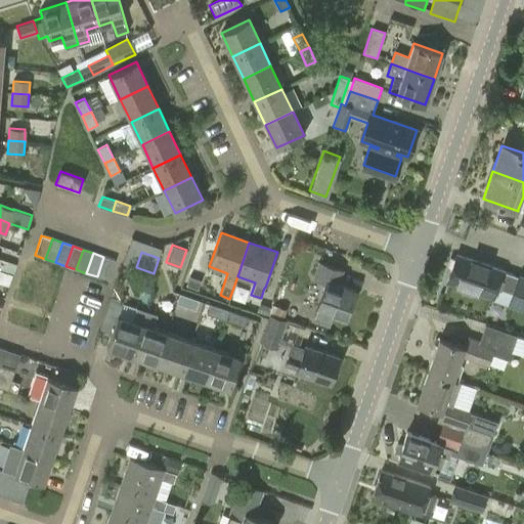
[(523,277),(456,253),(447,281),(494,297),(496,289),(511,294),(508,304),(523,309),(523,277)]
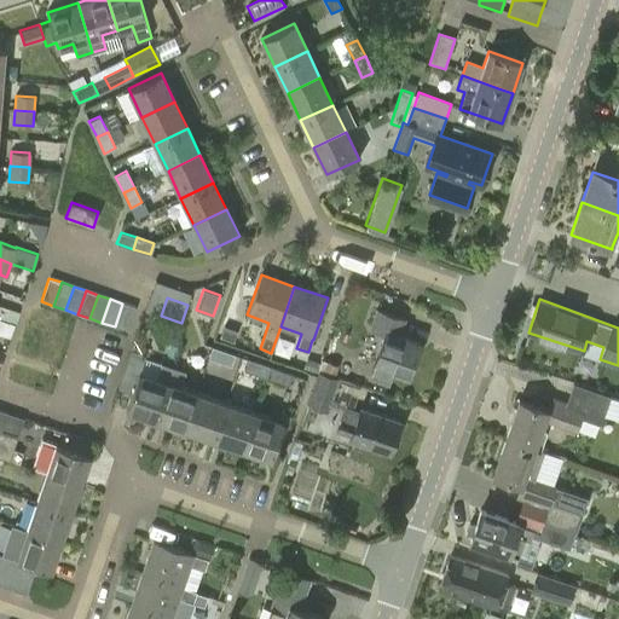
[(136,308),(122,304),(115,327),(128,331),(136,308)]
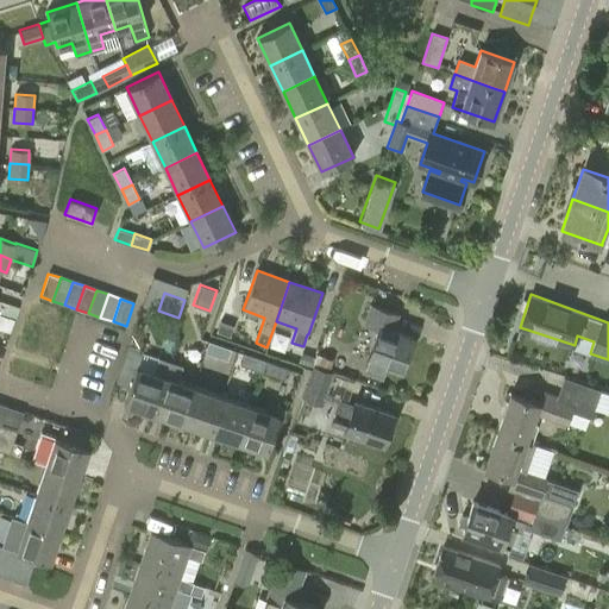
[(382,377),(385,365),(402,370),(413,337),(393,331),(397,315),(371,306),(365,322),(378,327),(363,371),(382,377)]
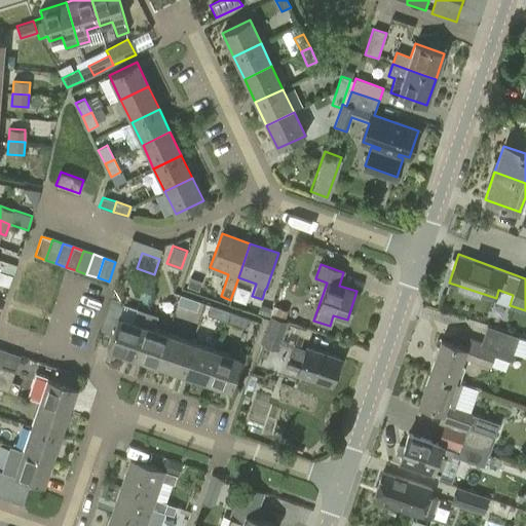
[(201,282),(191,277),(187,287),(197,291),(201,282)]
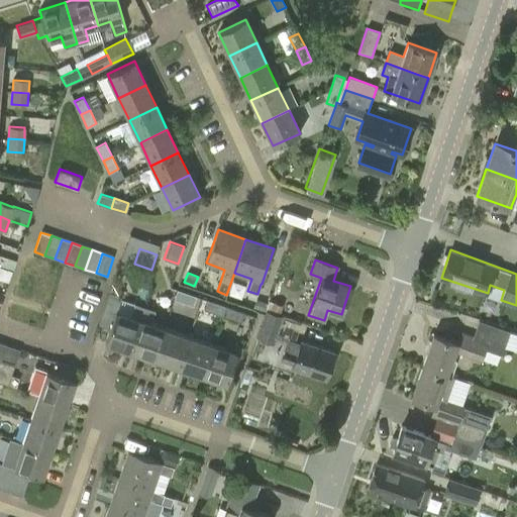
[(178,290),(175,299),(193,305),(196,296),(178,290)]
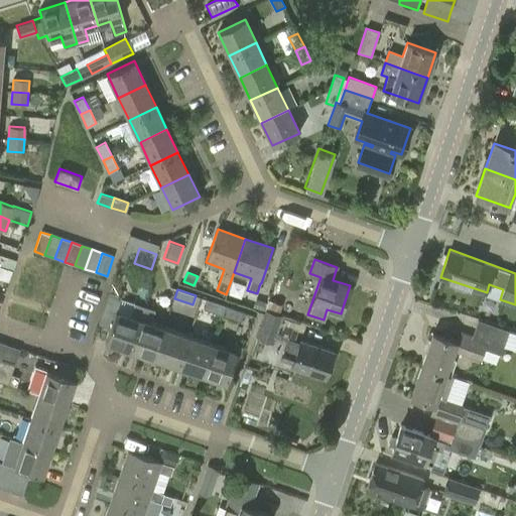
[(121,295),(109,291),(98,324),(110,328),(105,342),(131,351),(145,306),(135,303),(130,316),(116,311),(121,295)]
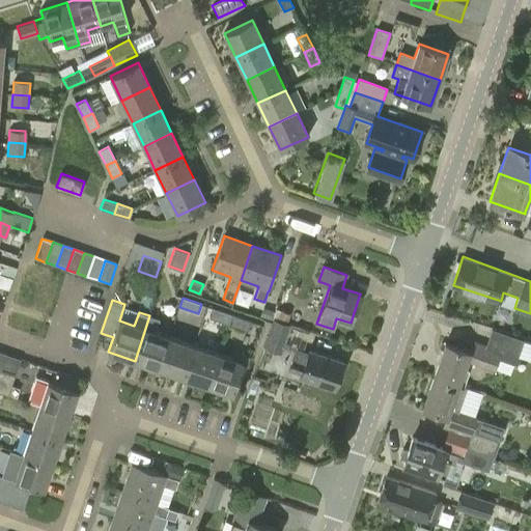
[(213,308),(210,317),(229,325),(232,314),(213,308)]
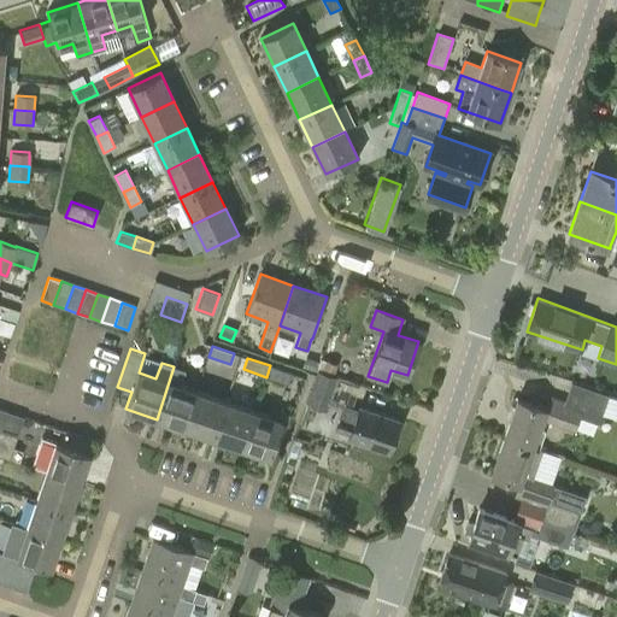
[(317,362),(306,358),(303,366),(315,371),(317,362)]
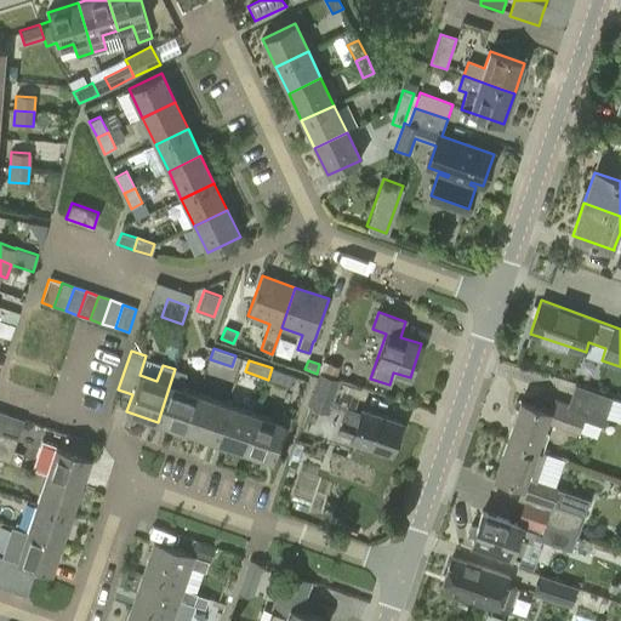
[(272,368),(268,380),(289,387),(294,375),(272,368)]
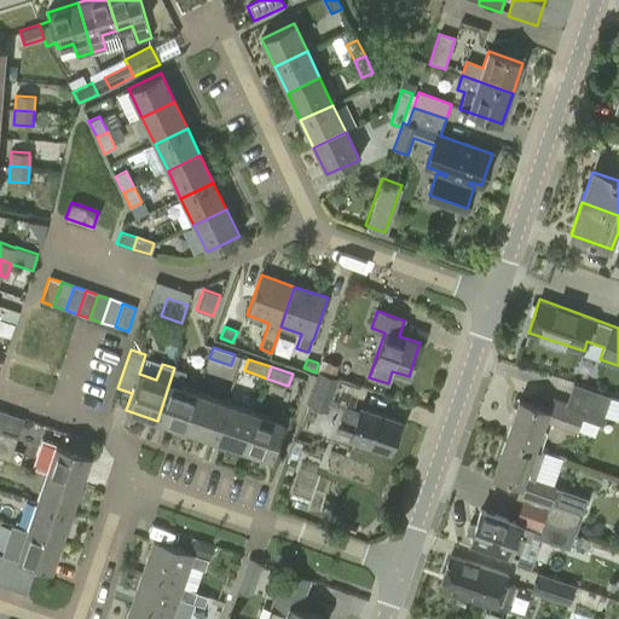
[(187,372),(174,368),(157,421),(186,431),(198,394),(181,388),(187,372)]
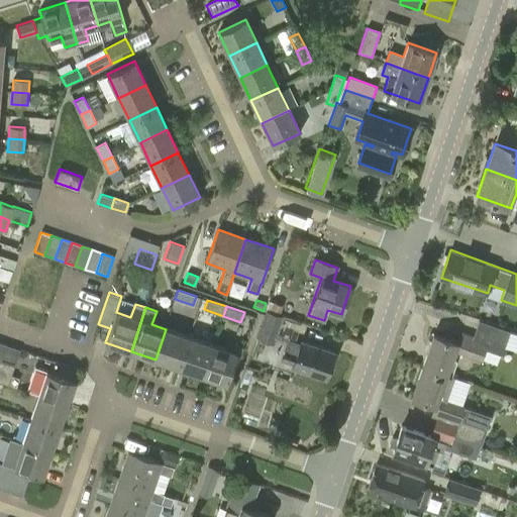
[(267,310),(265,314),(256,339),(273,344),(275,340),(286,344),(281,359),(293,364),(292,367),(325,378),(334,351),(301,340),(300,344),(276,336),(283,315),(267,310)]
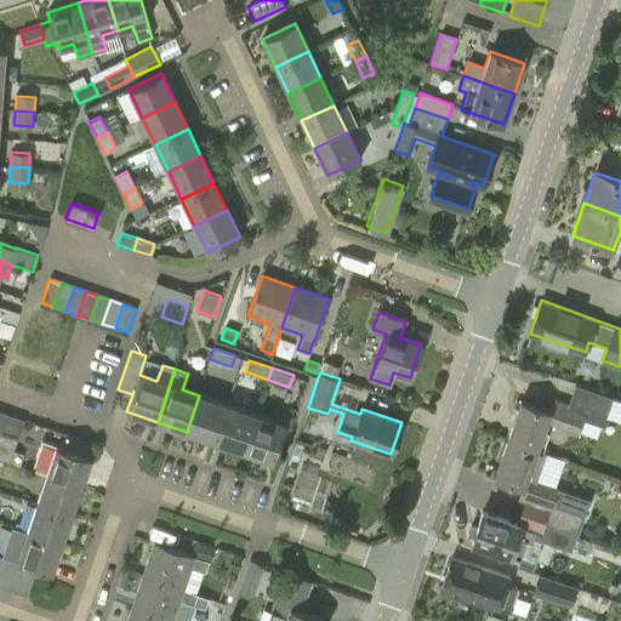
[(537,450),(547,421),(575,431),(580,417),(599,423),(609,397),(575,385),(569,404),(556,399),(552,412),(520,402),(507,439),(537,450)]
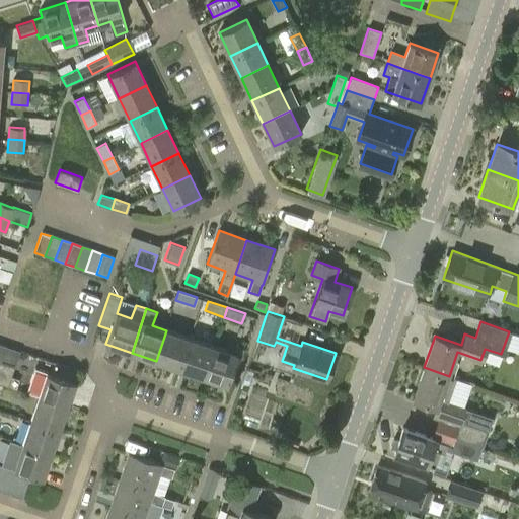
[(190,339),(166,330),(156,361),(179,369),(190,339)]
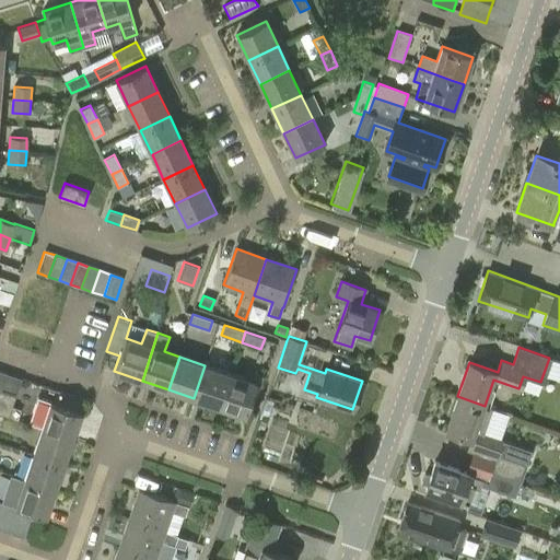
[(231,374),(205,365),(194,398),(220,407),(231,374)]
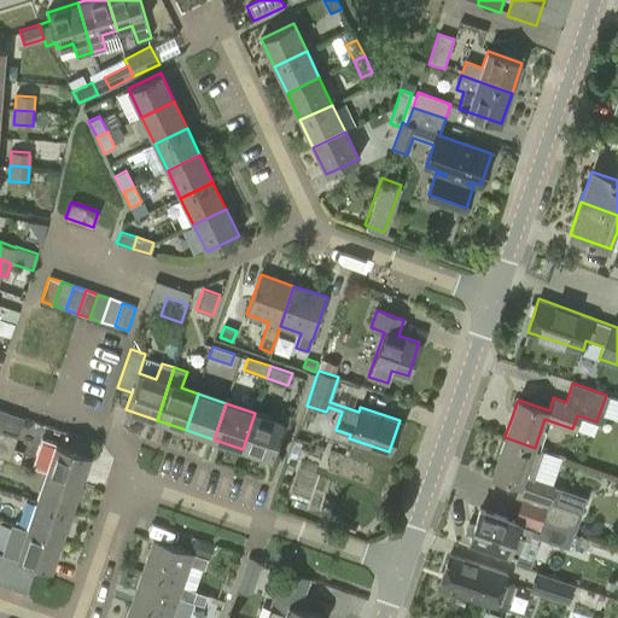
[(255,413),(243,449),(270,459),(283,424),(289,425),(291,415),(274,410),(272,418),(255,413)]
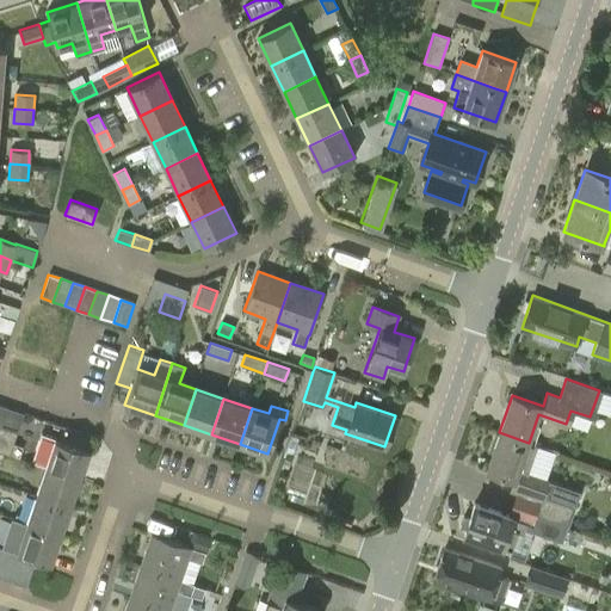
[(0,451),(10,455),(17,432),(0,426),(0,451)]
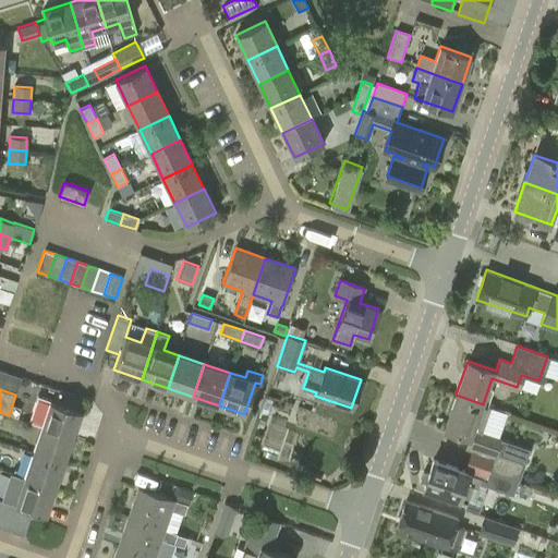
[(493,466),(520,476),(530,449),(474,431),(476,424),(483,427),(489,408),(483,404),(456,395),(444,429),(470,438),(465,449),(494,459),(492,466),(493,466)]
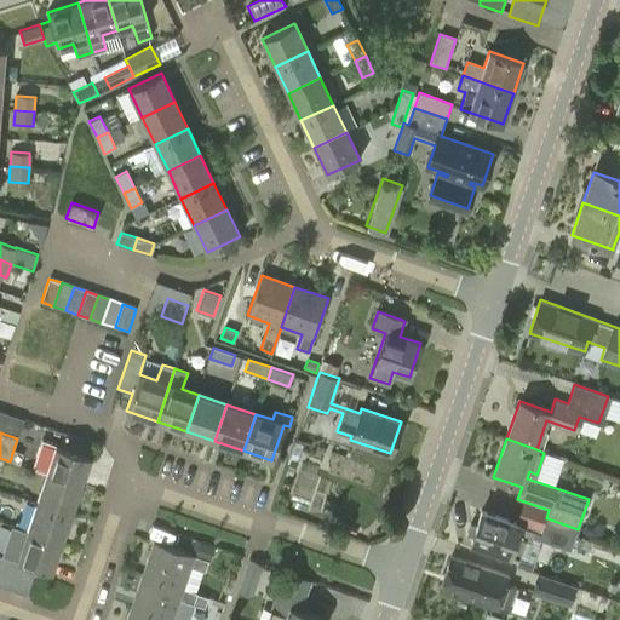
[(41,440),(32,469),(46,474),(80,486),(90,457),(41,440)]
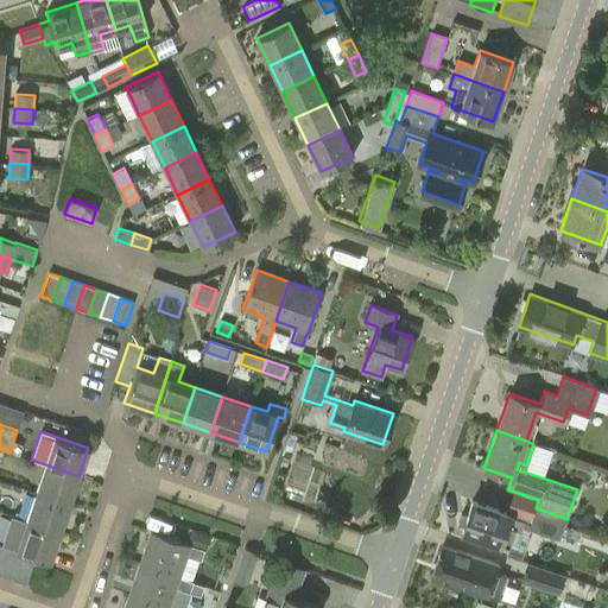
[(45,464),(36,493),(69,504),(78,476),(45,464)]
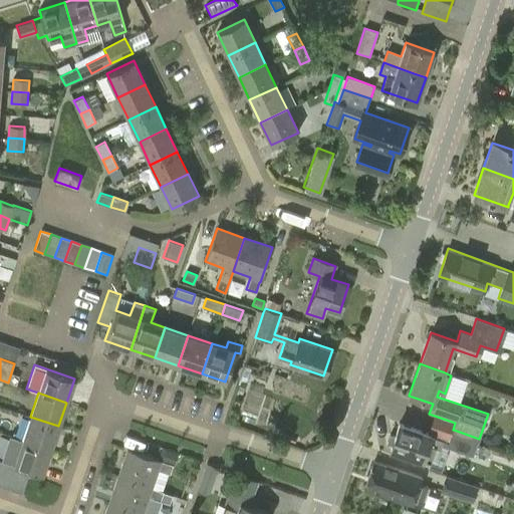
[(30,417),(22,440),(50,450),(58,426),(30,417)]
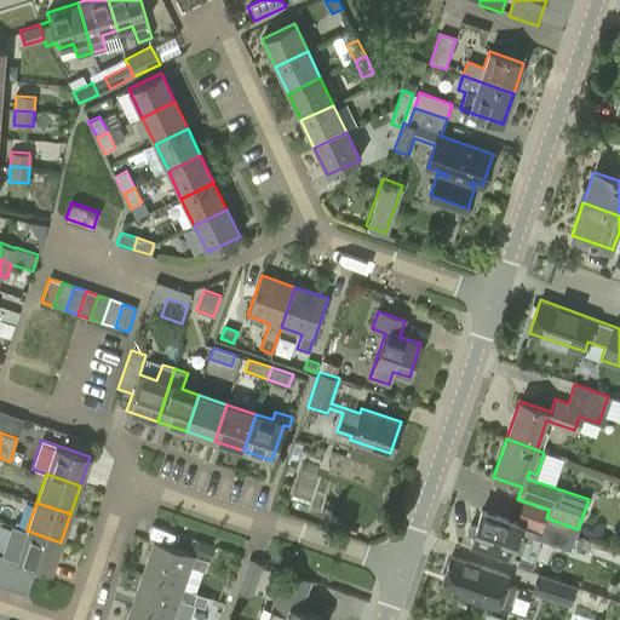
[(518,557),(523,545),(530,547),(537,530),(481,511),(470,541),(518,557)]
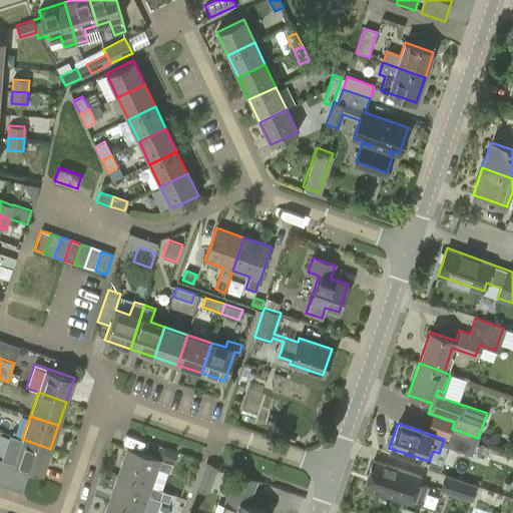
[(452,429),(446,447),(472,456),(478,438),(453,429),(452,429)]
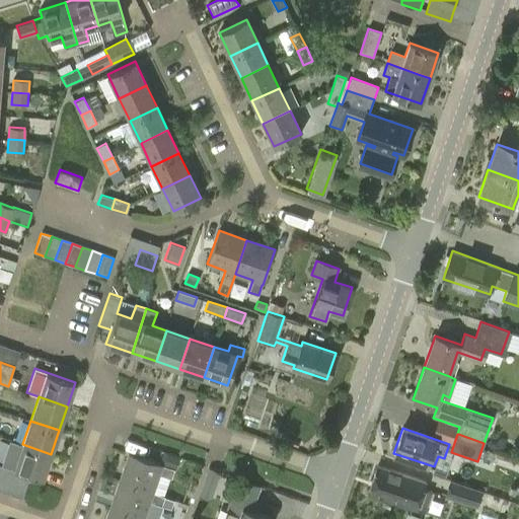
[(31,474),(43,478),(51,454),(22,444),(9,440),(1,464),(7,466),(14,469),(18,470),(31,474)]
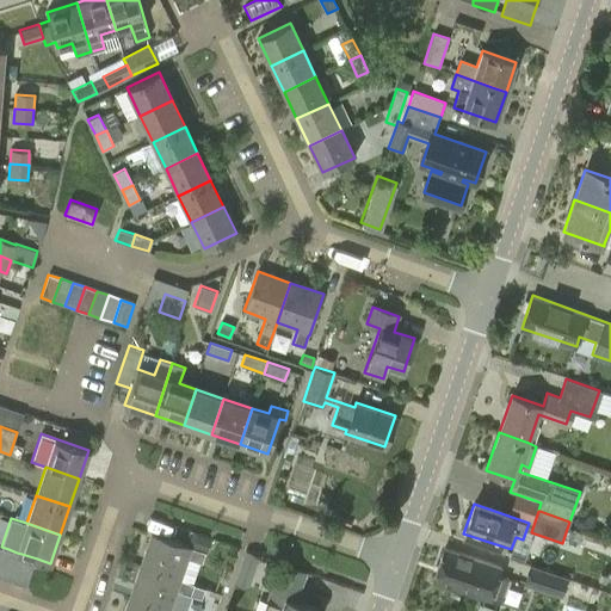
[(152,534),(140,566),(180,580),(187,559),(202,563),(205,553),(191,548),(191,547),(152,534)]
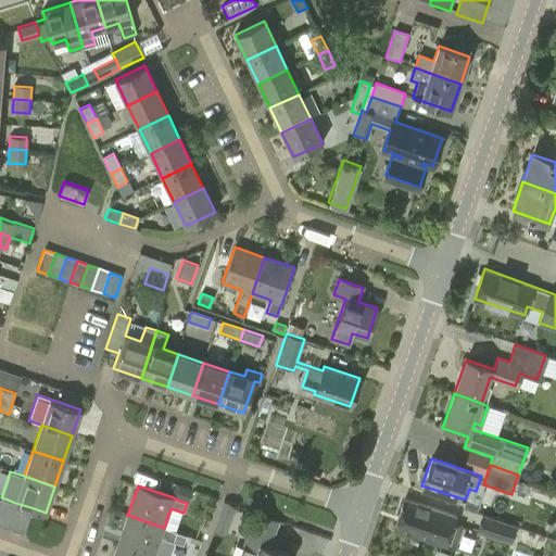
[(20,504),(15,503),(8,500),(0,520),(0,526),(11,530),(20,504)]
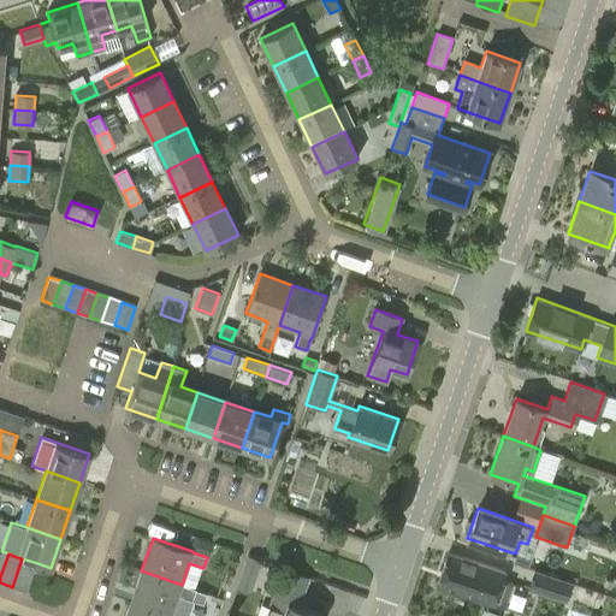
[(449,554),(438,585),(492,604),(503,573),(449,554)]
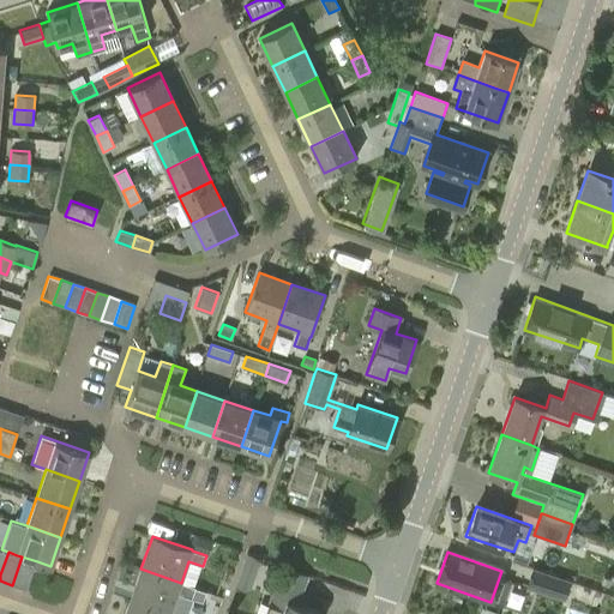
[(37,561),(22,557),(12,585),(28,590),(37,561)]
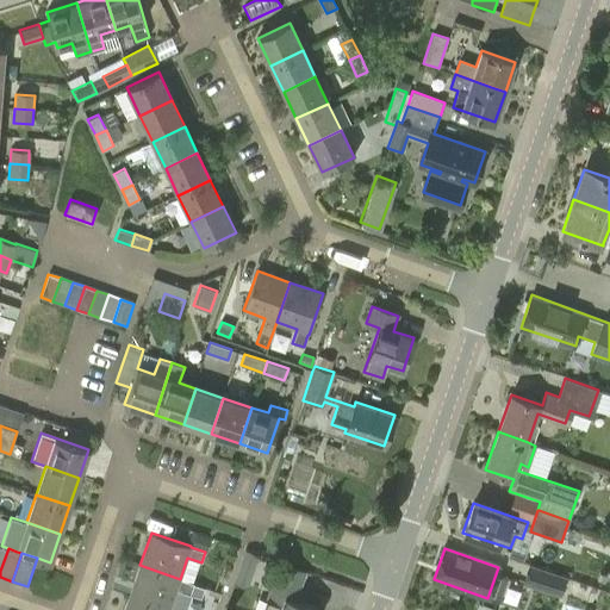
[(139,565),(129,597),(166,609),(168,609),(176,589),(201,598),(205,587),(180,579),(139,565)]
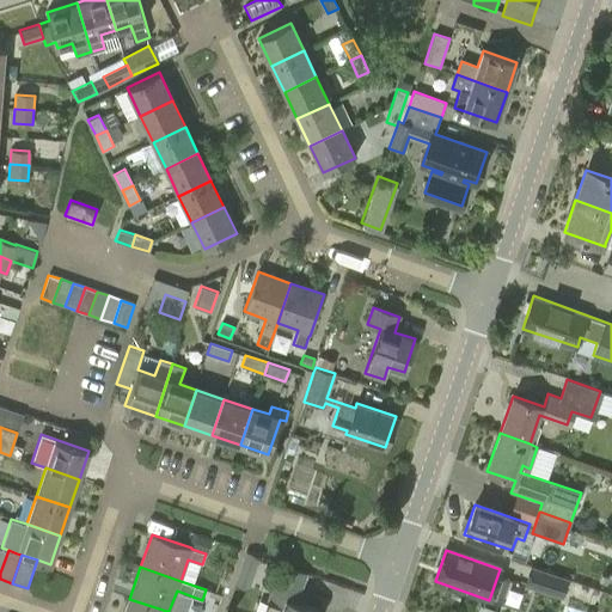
[(264,611),(319,611),(320,611),(297,603),(307,574),(280,567),(264,611)]
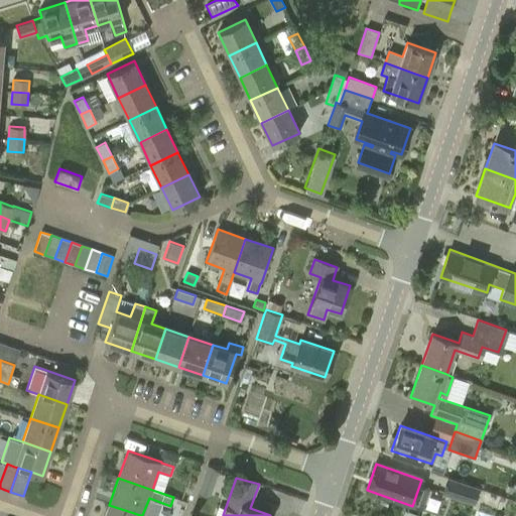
[(447,478),(441,494),(474,504),(479,488),(447,478)]
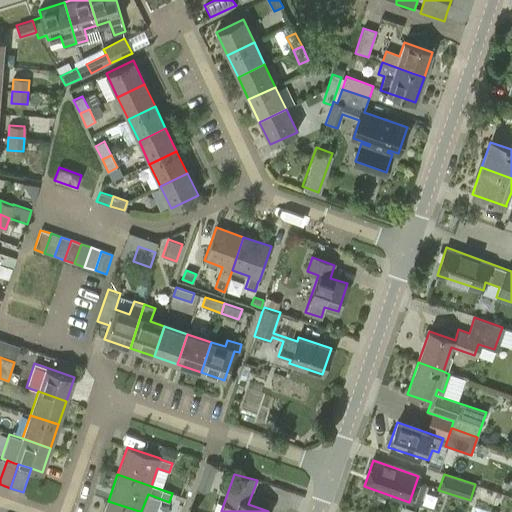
[(139,511),(108,501),(104,511),(139,511)]
